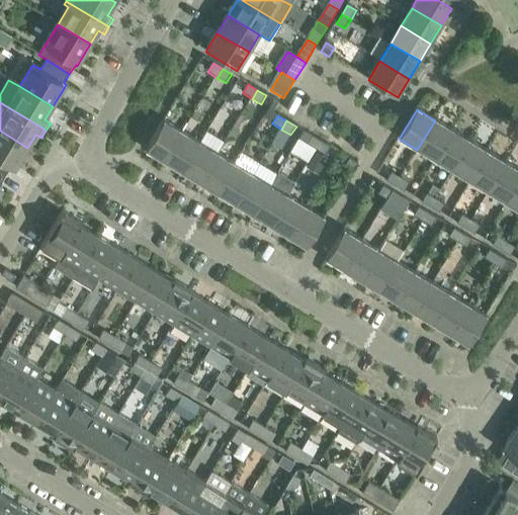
[(435,160),(453,131),(435,120),(417,150),(435,160)]
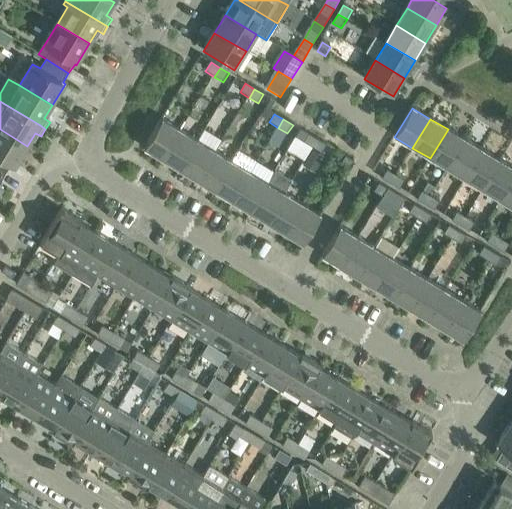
[(162,120),(144,149),(162,160),(180,131),(162,120)]
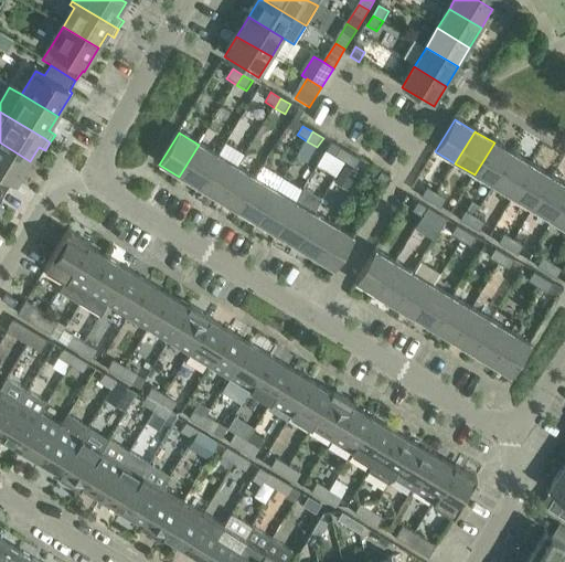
[(307,141),(297,158),(308,165),(318,148),(317,147),(307,141)]
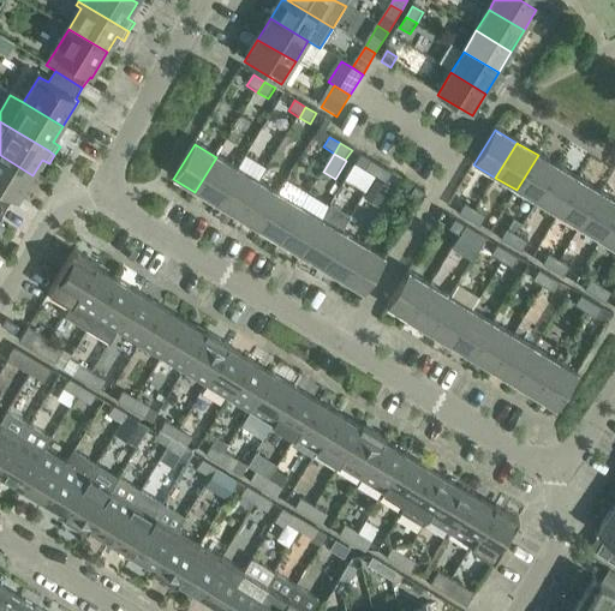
[(15,199),(17,201),(33,175),(0,155),(0,205),(6,210),(15,199)]
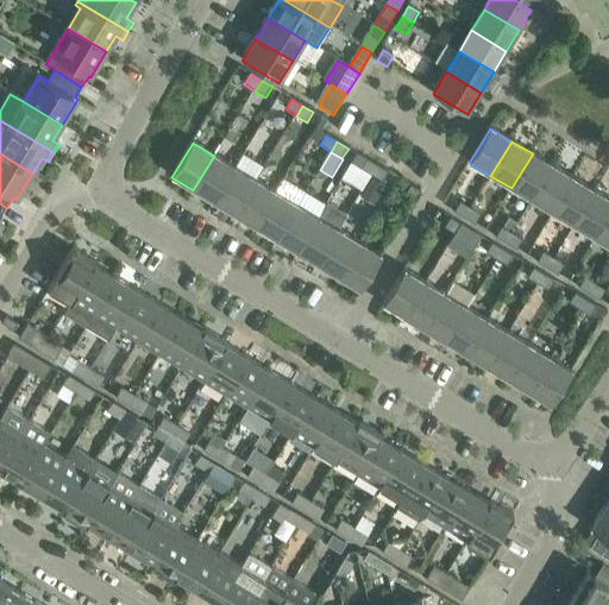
[(532,201),(553,166),(533,153),(512,188),(532,201)]
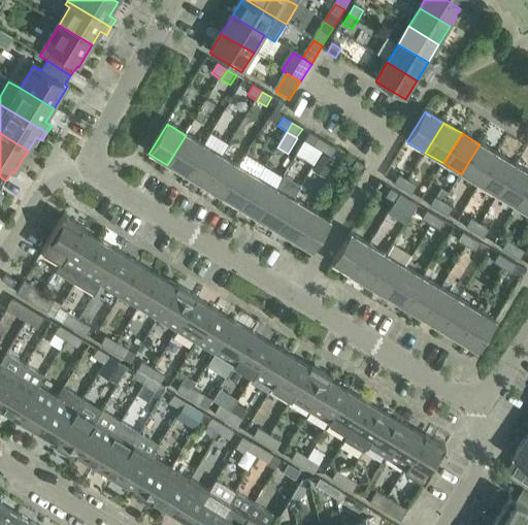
[(310,134),(304,142),(323,154),(328,144),(310,134)]
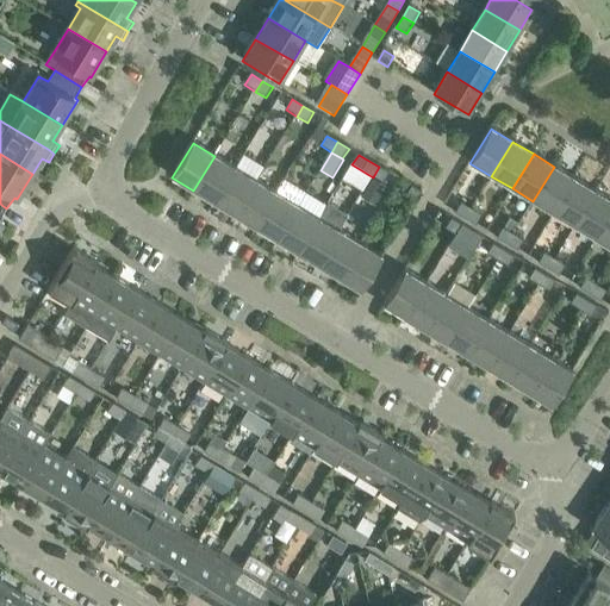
[(215,202),(236,168),(215,156),(193,191),(215,202)]
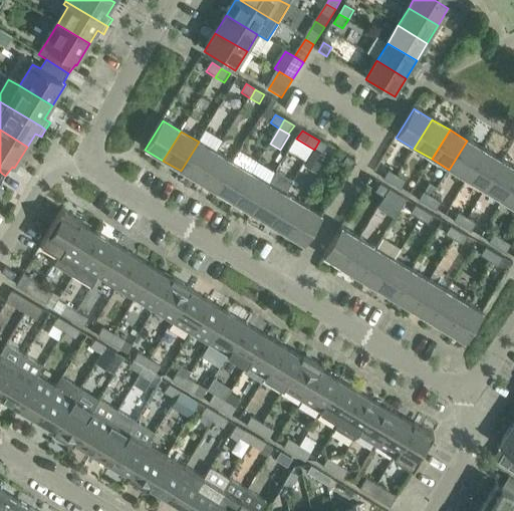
[(323,155),(328,147),(319,141),(314,150),(323,155)]
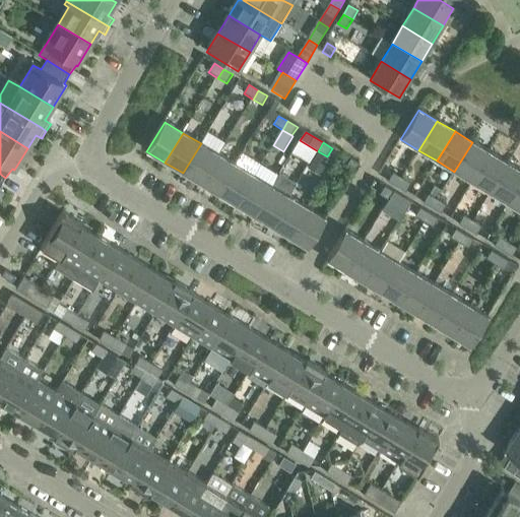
[(472,183),(490,152),(472,142),(454,172),(472,183)]
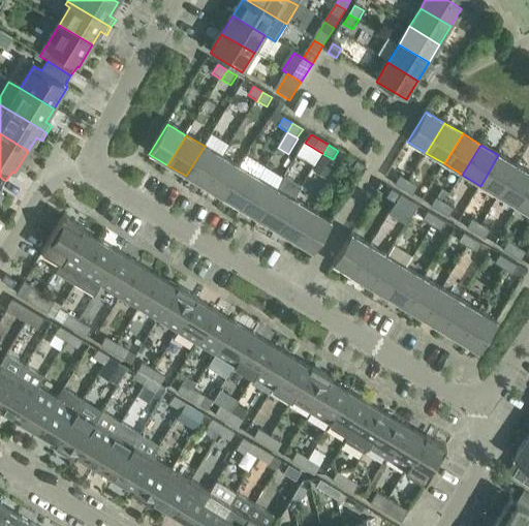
[(204,187),(222,157),(205,146),(186,176),(204,187)]
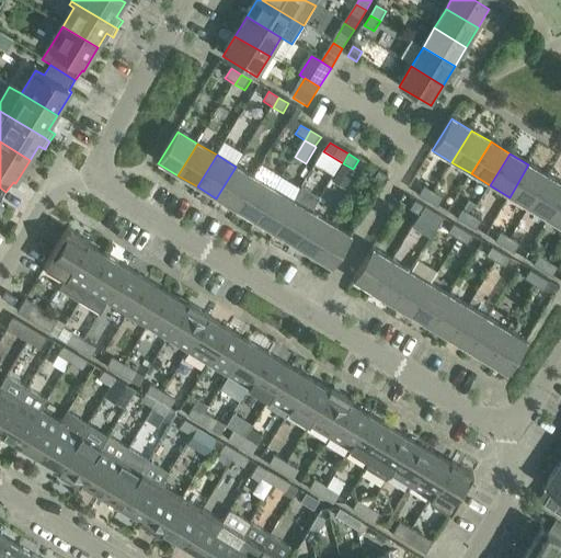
[(342,164),(332,183),(346,191),(356,173),(342,164)]
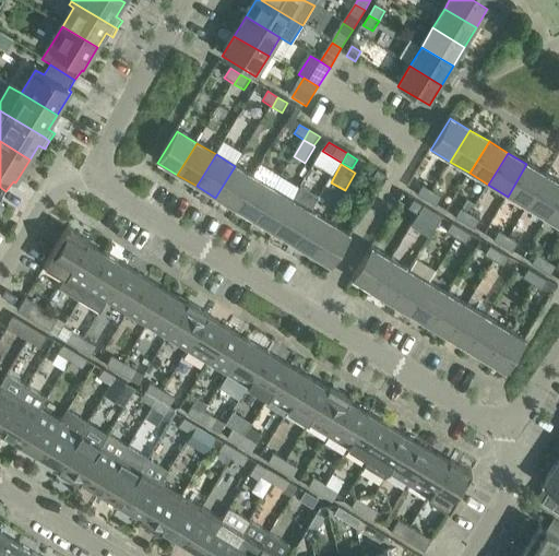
[(526,164),(508,197),(526,208),(546,176),(526,164)]
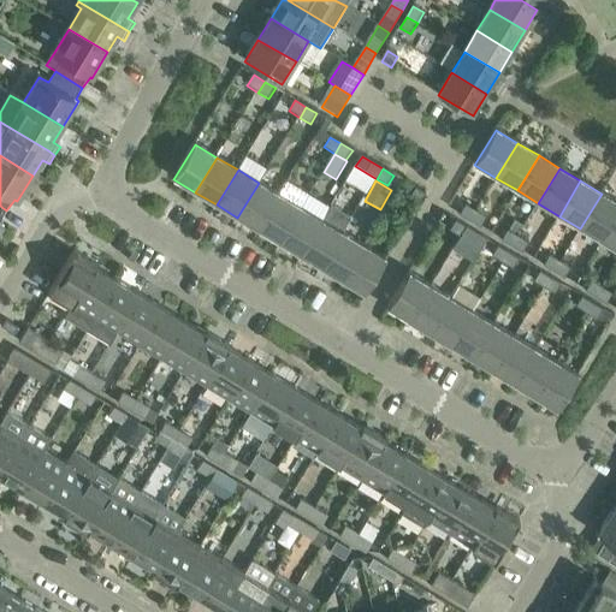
[(259,231),(279,195),(259,183),(237,218),(259,231)]
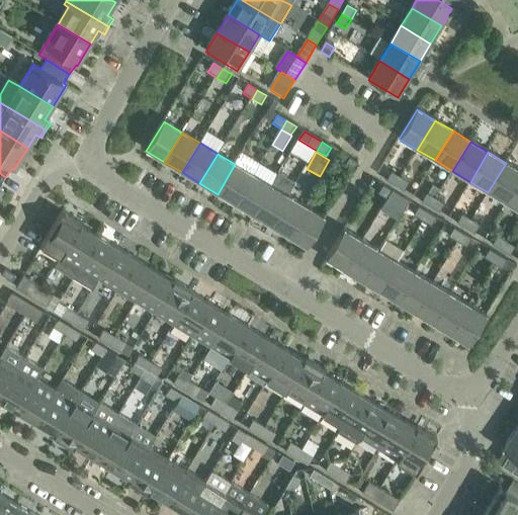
[(349,158),(344,167),(352,172),(357,163),(349,158)]
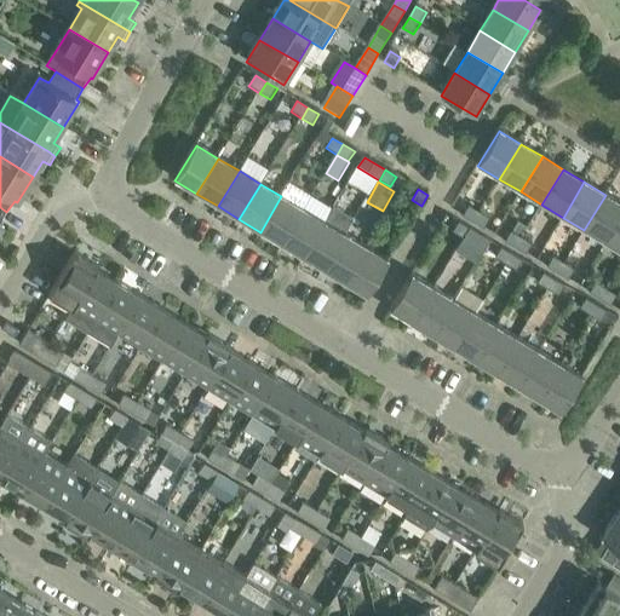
[(619,203),(606,195),(584,230),(606,243),(619,218),(619,203)]
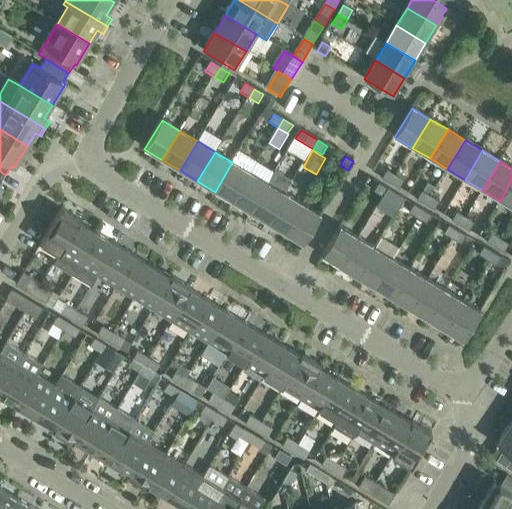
[(232,162),(215,192),(232,202),(250,173),(232,162)]
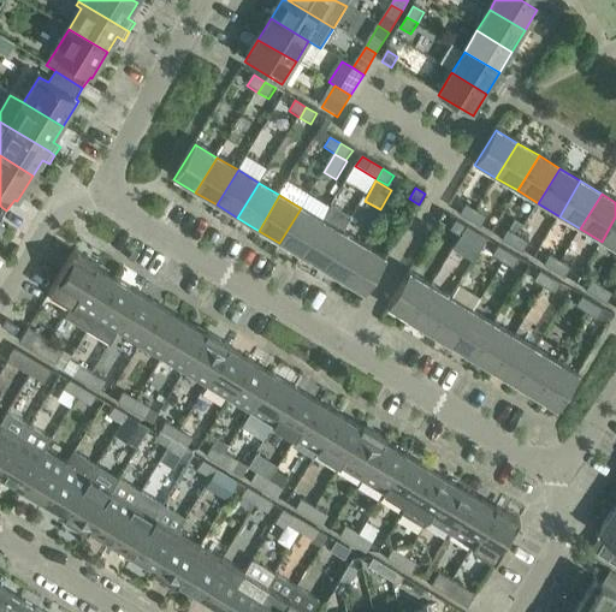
[(466,206),(460,215),(471,223),(477,213),(466,206)]
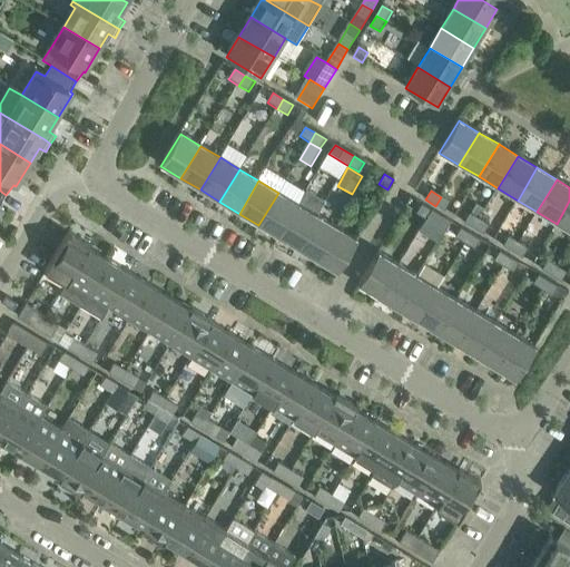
[(325,203),(306,192),(297,205),(278,237),(297,248),(317,216),(325,203)]
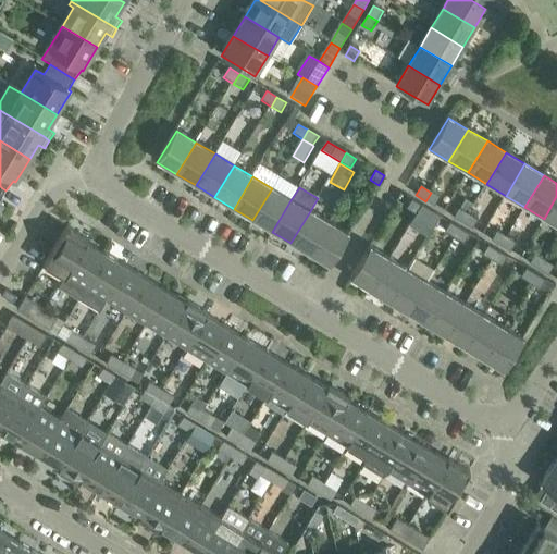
[(272,188),(252,220),(272,232),(291,200),(272,188)]
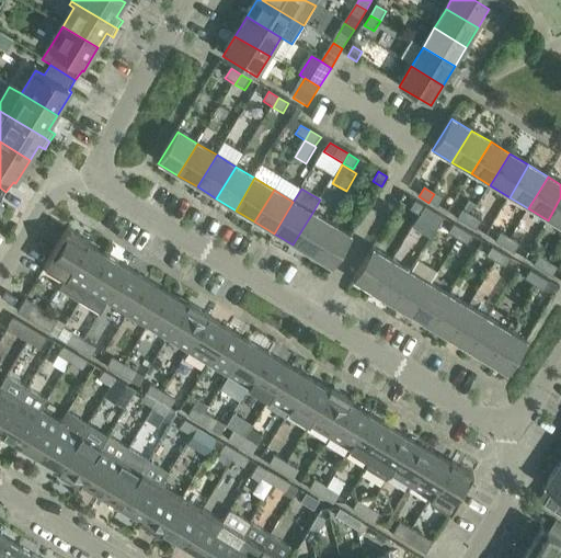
[(438,208),(443,200),(434,194),(428,203),(438,208)]
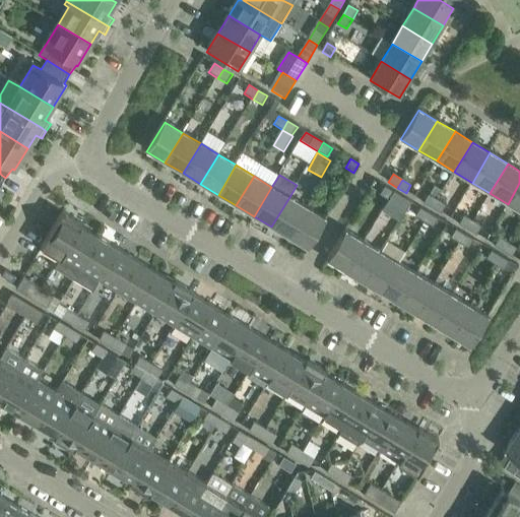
[(519,183),(508,204),(519,211),(519,183)]
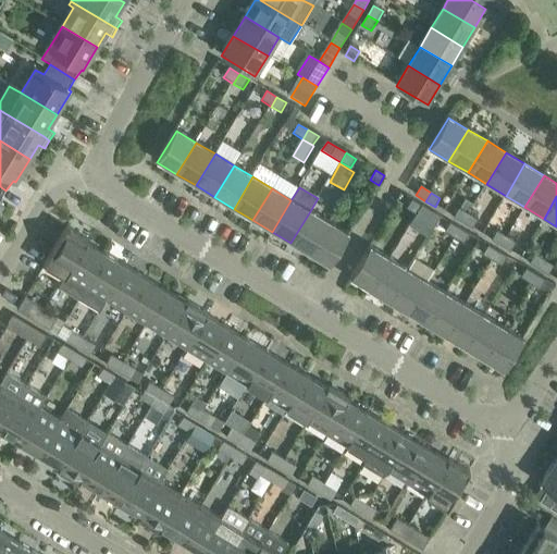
[(412,200),(407,210),(417,216),(422,207),(412,200)]
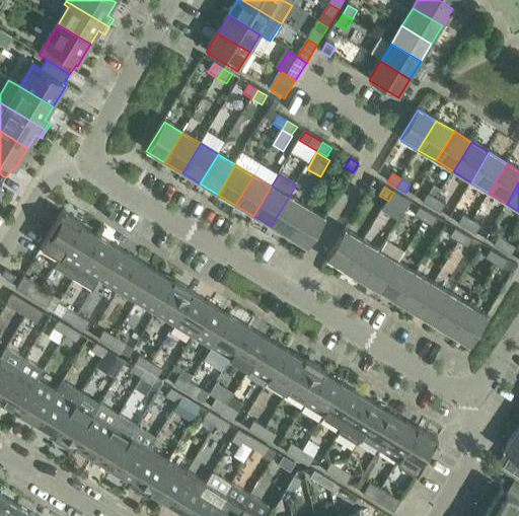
[(397,206),(401,198),(393,193),(388,201),(397,206)]
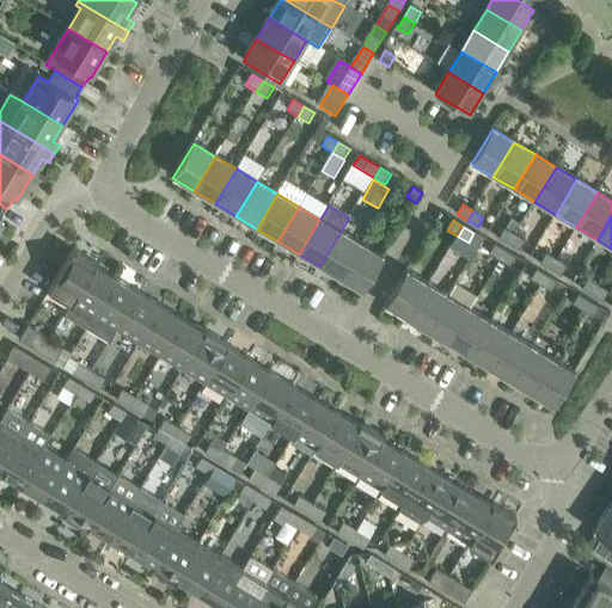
[(505,231),(499,240),(509,246),(515,237),(505,231)]
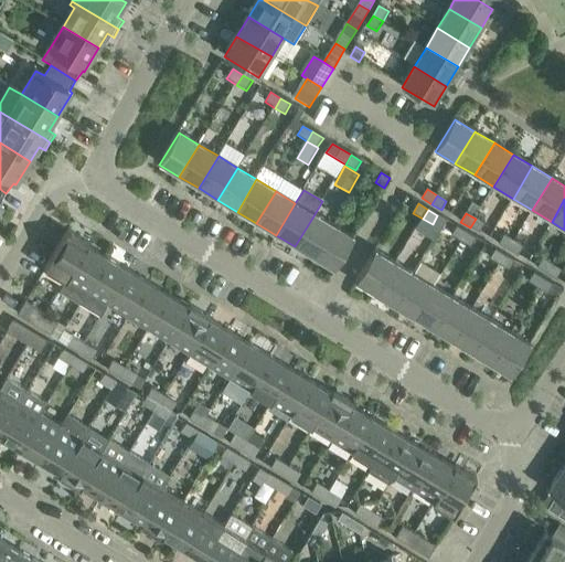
[(315,214),(295,246),(315,258),(333,226),(315,214)]
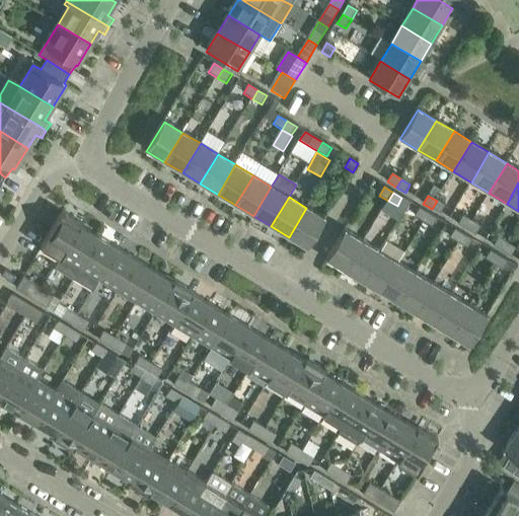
[(441,214),(446,206),(437,201),(432,209),(441,214)]
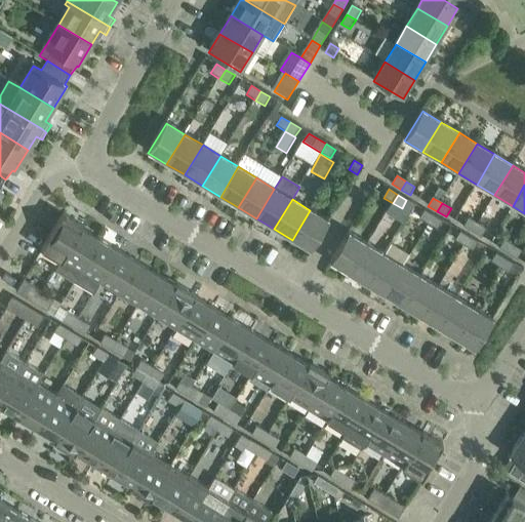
[(311,251),(329,222),(310,210),(292,240),(311,251)]
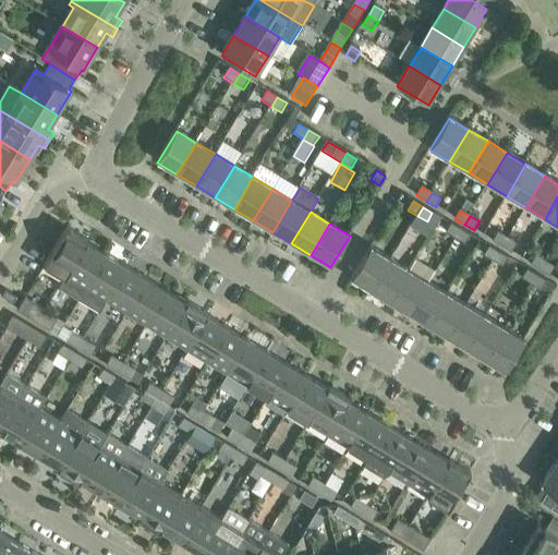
[(451,225),(446,233),(456,239),(461,230),(451,225)]
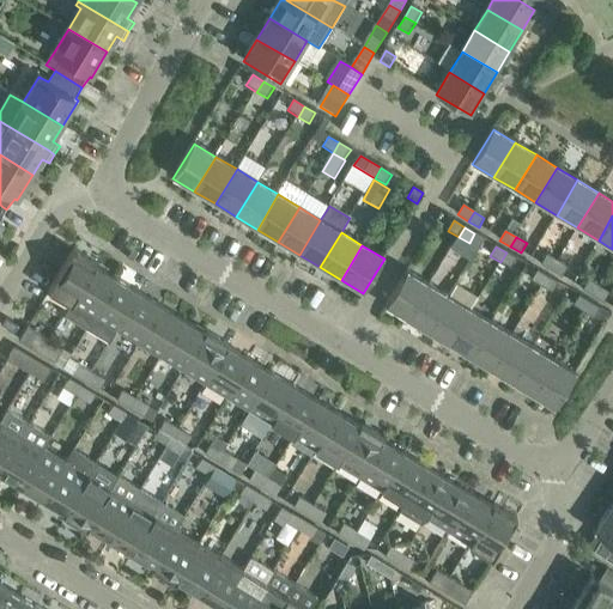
[(73,251),(58,279),(49,293),(71,306),(72,306),(72,305),(95,268),(97,266),(73,251)]
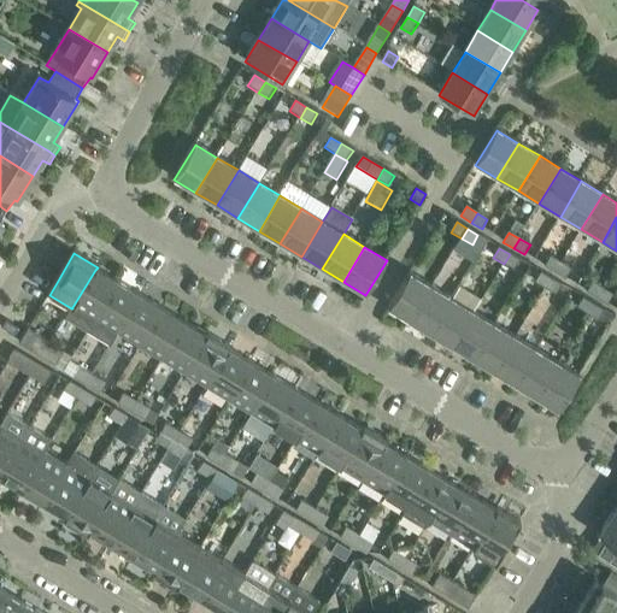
[(515,270),(521,260),(510,254),(504,264),(515,270)]
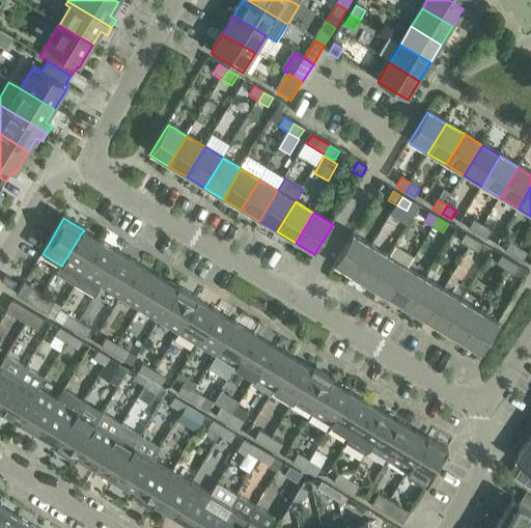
[(475,222),(470,230),(479,235),(483,227),(475,222)]
